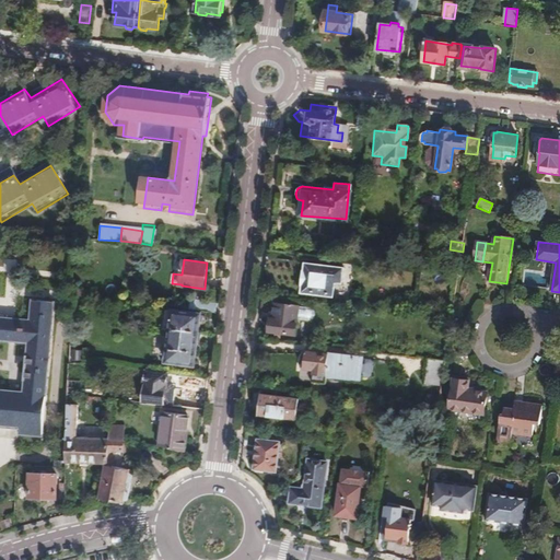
[(303,286),(302,292),(335,295),(337,282),(343,283),(346,268),(306,263),(305,270),(304,270),(302,284),(303,286)]
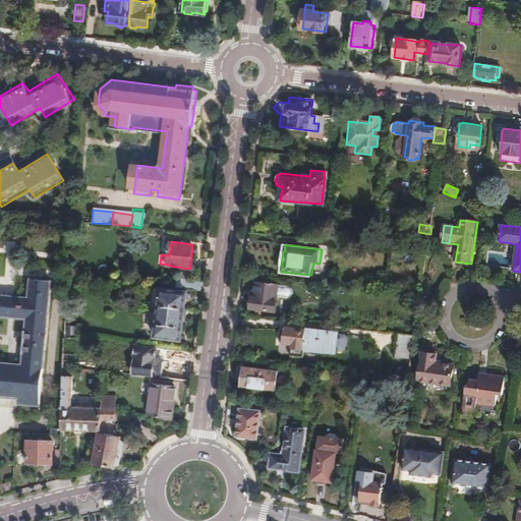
[(0,397),(22,400),(21,406),(42,408),(45,408),(57,281),(35,279),(34,296),(7,294),(0,293),(0,397)]
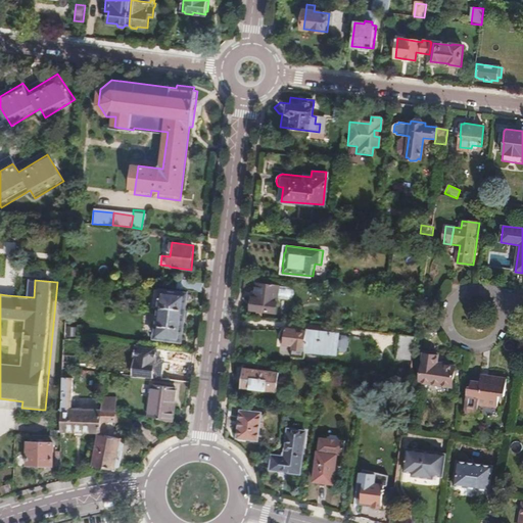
[(178,289),(202,292),(202,287),(203,283),(179,280),(178,289)]
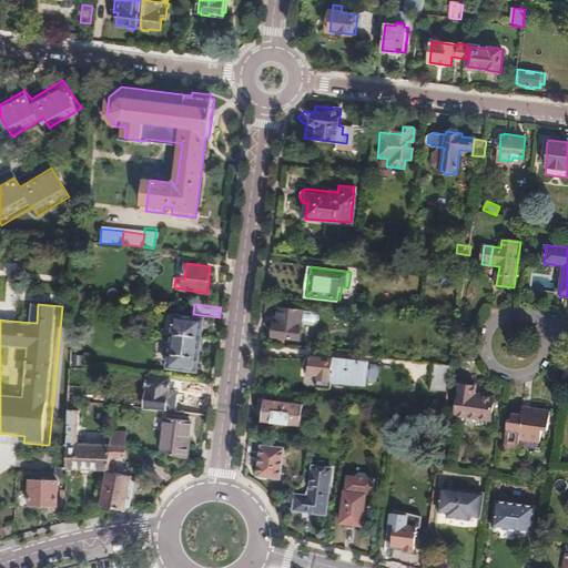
[(275,316),(273,336),(300,340),(304,311),(280,307),(279,316),(275,316)]
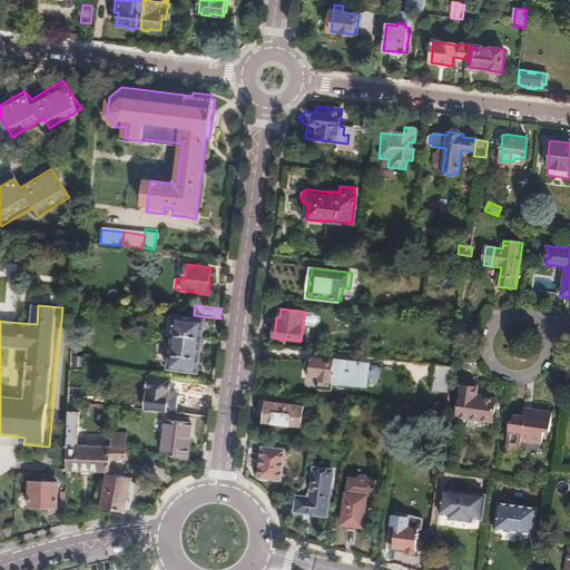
[(307,325),(317,325),(317,313),(308,313),(307,325)]
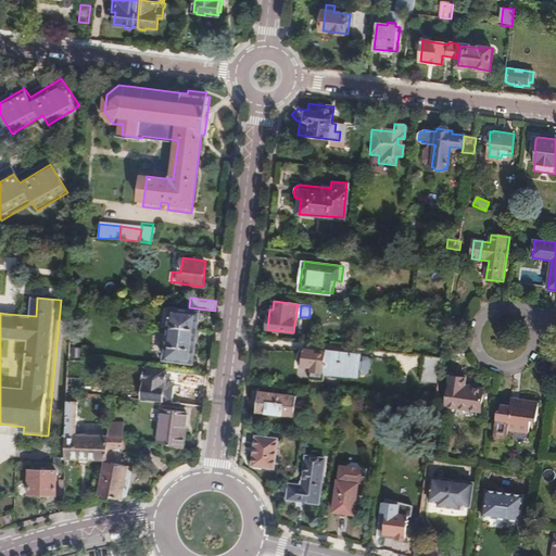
[(169,327),(198,330),(200,312),(167,308),(165,327),(169,327)]
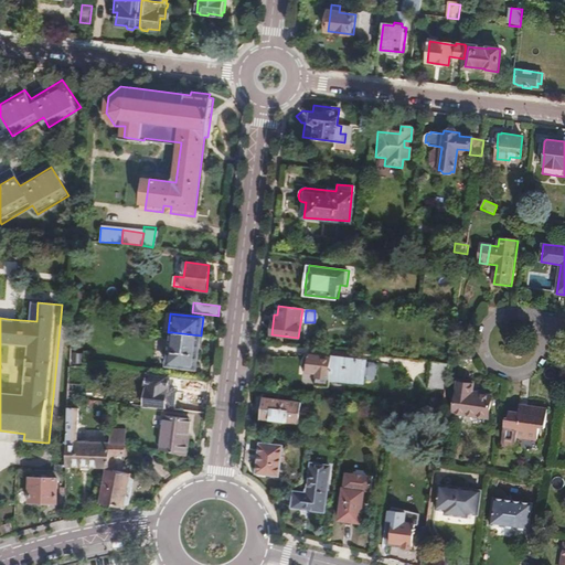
[(455,343),(455,340),(456,333),(447,331),(445,342),(455,343)]
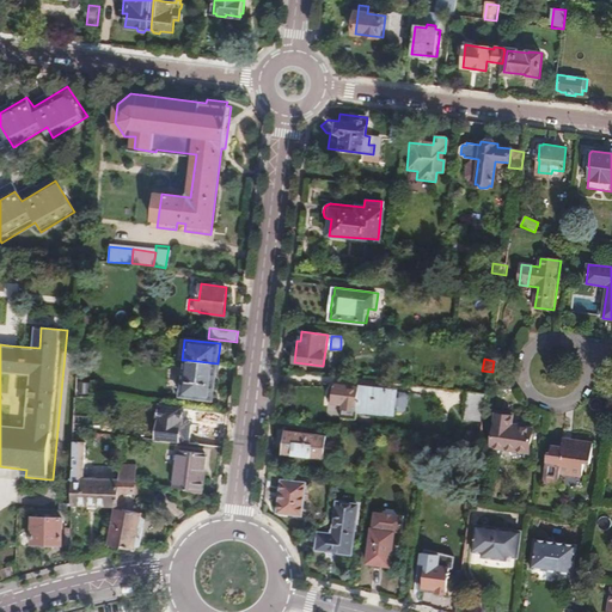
[(213,398),(218,363),(187,360),(183,396),(213,398)]
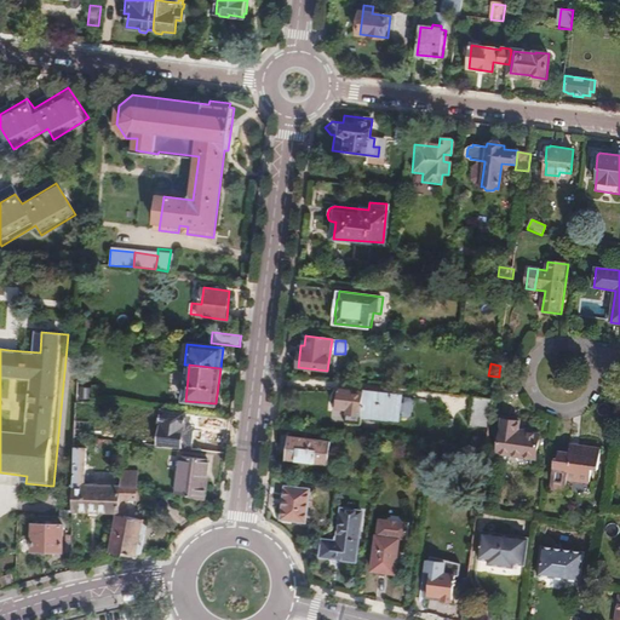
[(78,403),(91,403),(91,389),(78,388),(78,403)]
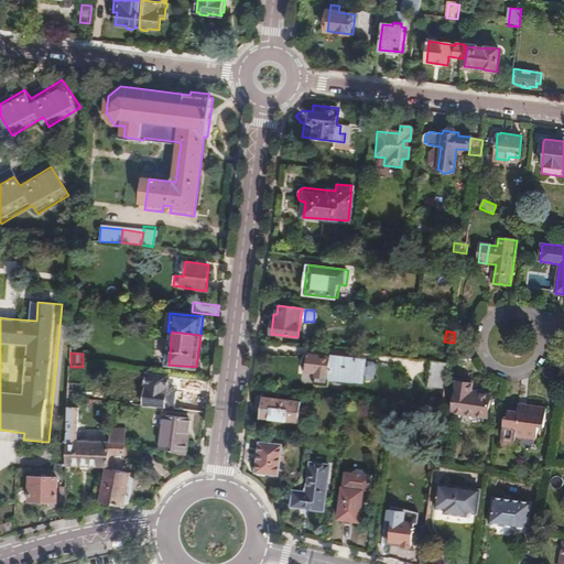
[(310,354),(308,371),(331,373),(331,380),(362,383),(366,359),(333,356),(333,357),(310,354)]
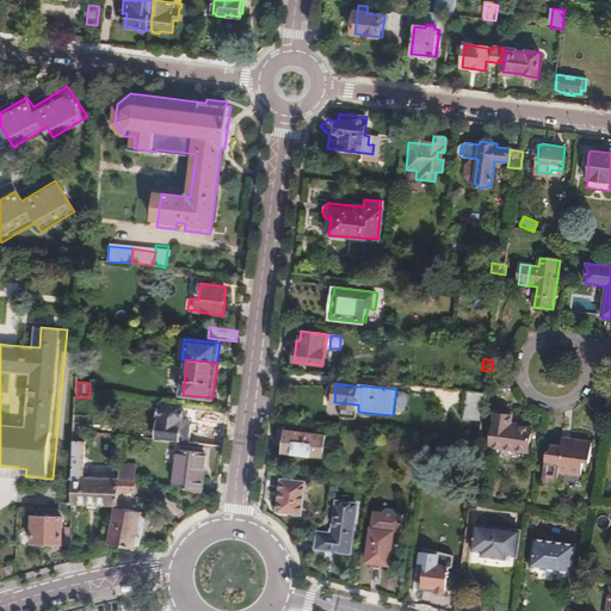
[(463,418),(485,420),(488,394),(467,390),(463,418)]
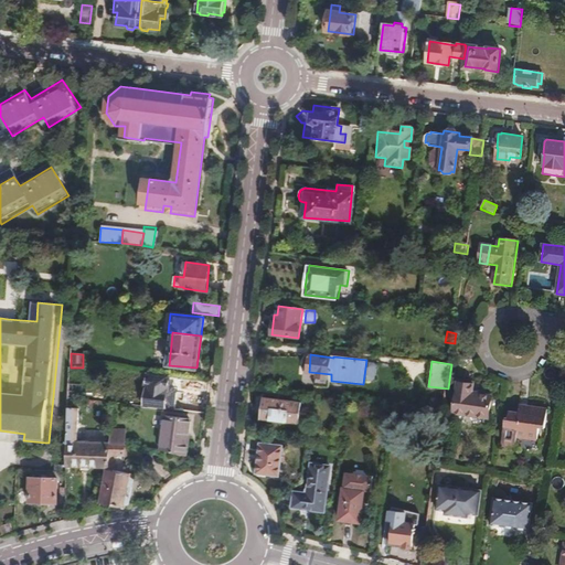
[(146,372),(141,406),(164,408),(168,386),(169,375),(146,372)]
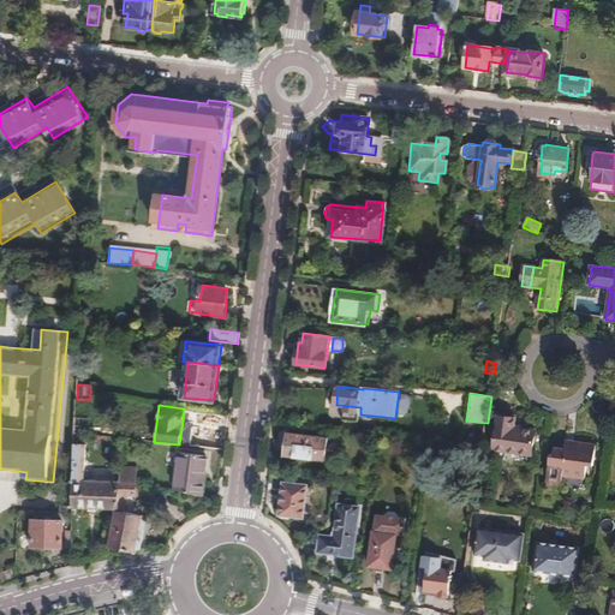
[(77,416),(76,430),(87,430),(87,416),(77,416)]
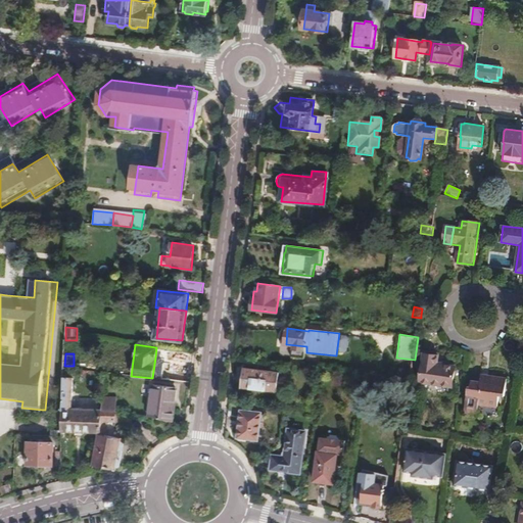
[(426,353),(422,383),(455,386),(458,367),(439,364),(440,355),(426,353)]
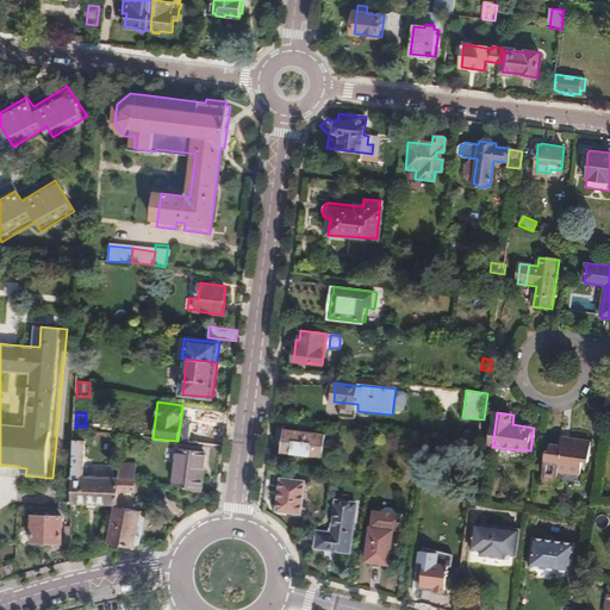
[(190,417),(181,417),(178,441),(187,442),(187,436),(190,417)]
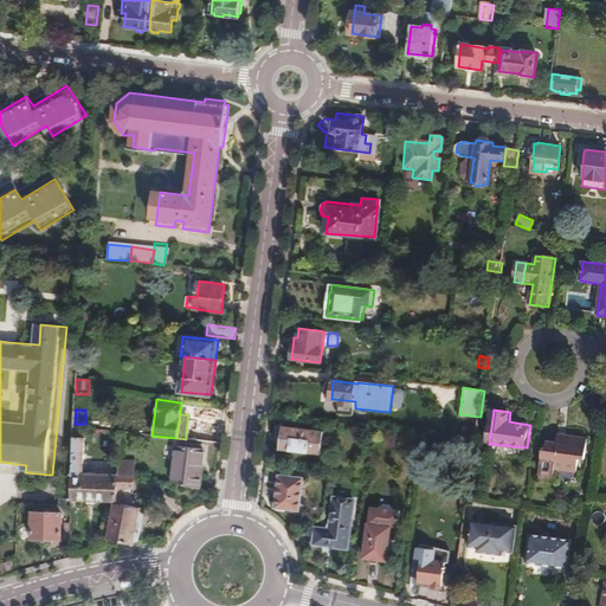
[(283,425),(279,450),(322,455),(324,431),(283,425)]
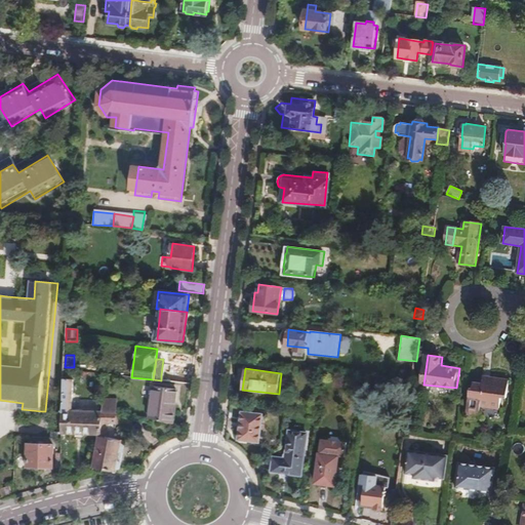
[(64,433),(98,437),(101,412),(73,408),(74,377),(65,377),(64,433)]
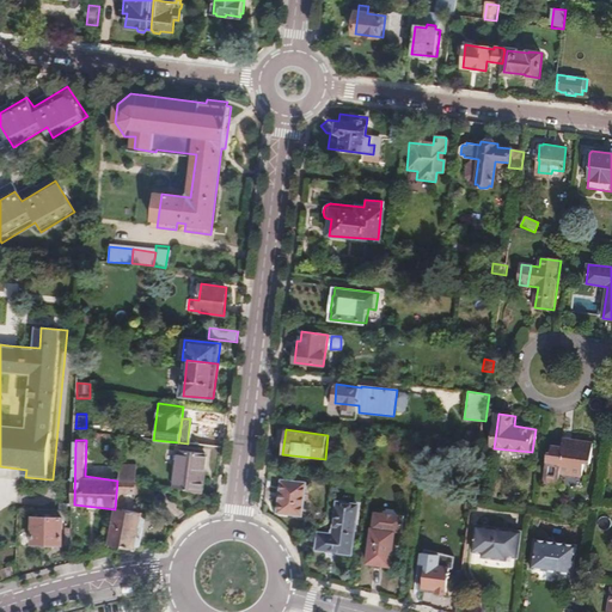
[(565,447),(561,447),(552,446),(551,453),(548,452),(544,482),(558,484),(560,473),(582,477),(583,464),(589,464),(593,444),(567,440),(565,447)]
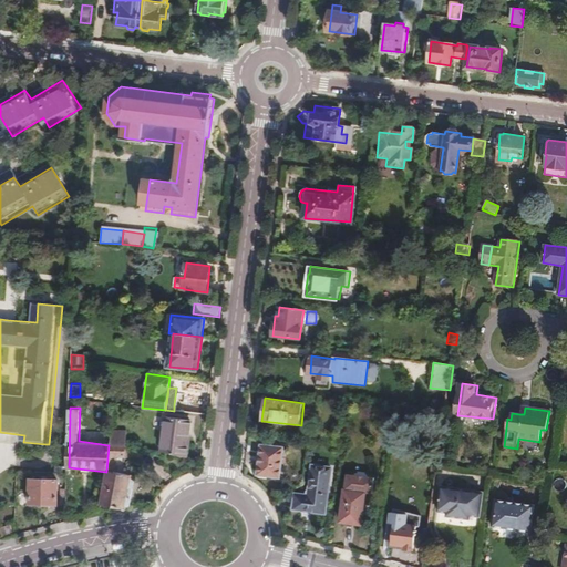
[(167,418),(163,451),(188,455),(188,454),(193,421),(167,418)]
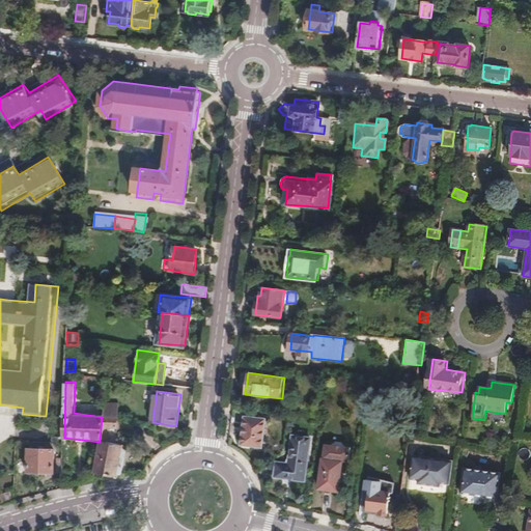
[(102,417),(115,419),(116,404),(103,403),(102,417)]
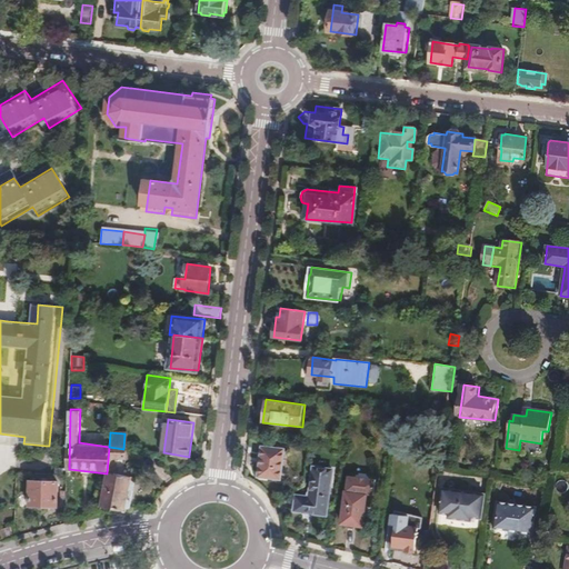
[(107,473),(102,509),(128,511),(129,507),(130,506),(133,482),(132,480),(133,477),(127,476),(113,475),(113,470),(115,470),(116,458),(122,459),(123,449),(109,447),(107,473)]
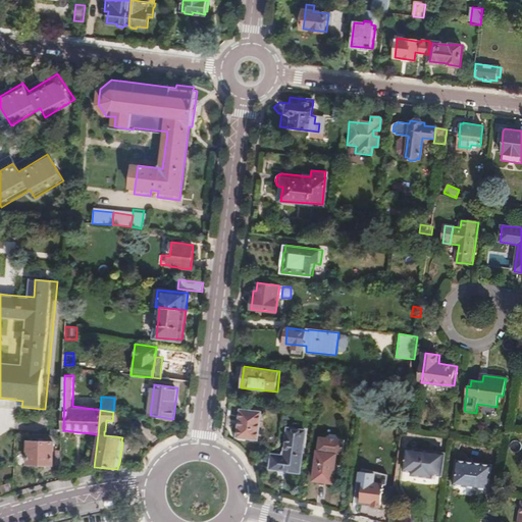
[(241,410),(238,437),(258,440),(262,412),(241,410)]
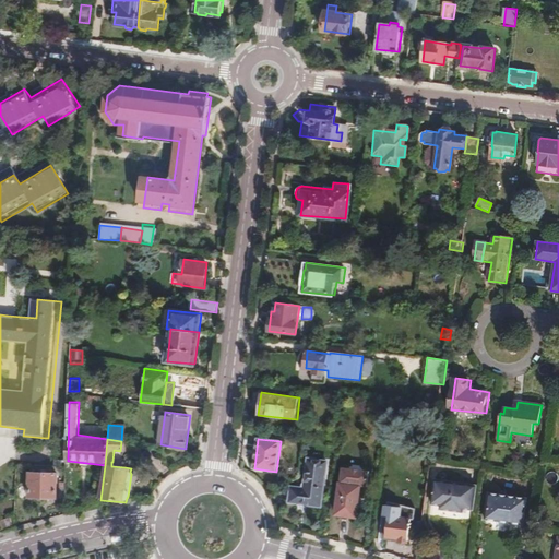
[(293,487),(290,499),(322,503),(328,460),(310,458),(306,488),(293,487)]
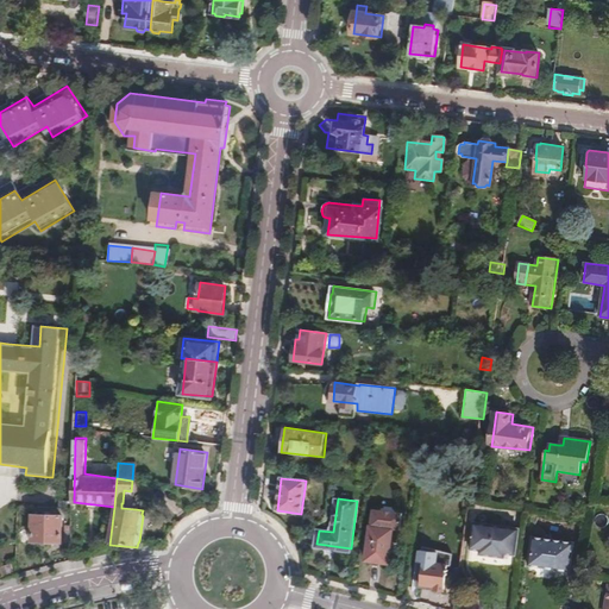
[(375,509),(370,544),(368,559),(389,563),(394,528),(402,529),(405,513),(375,509)]
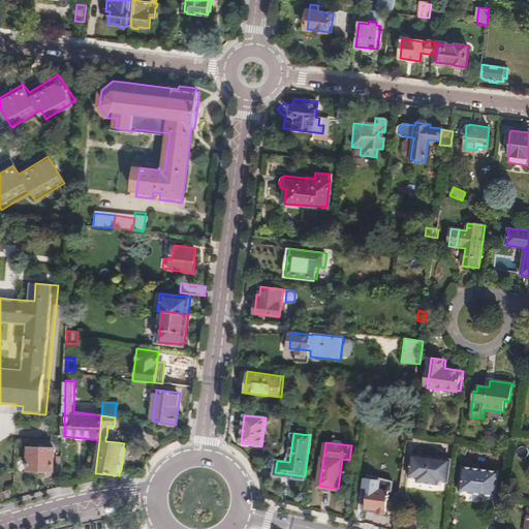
[(29,446),(28,470),(54,471),(55,447),(29,446)]
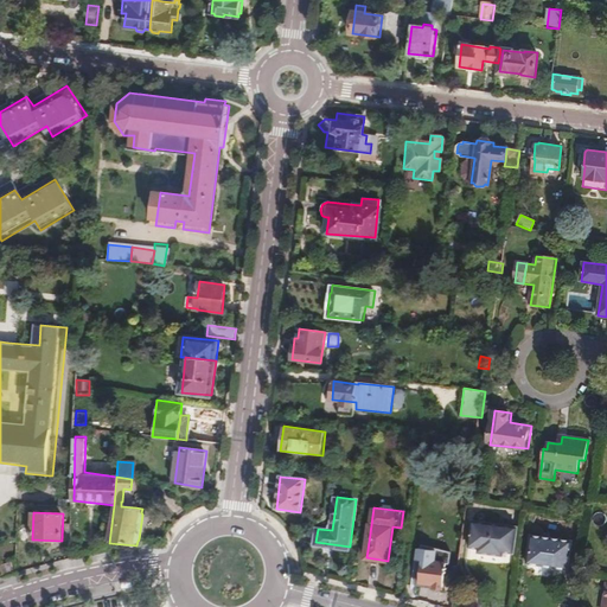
[(471,523),(467,550),(478,551),(477,556),(504,560),(505,555),(515,556),(518,529),(471,523)]
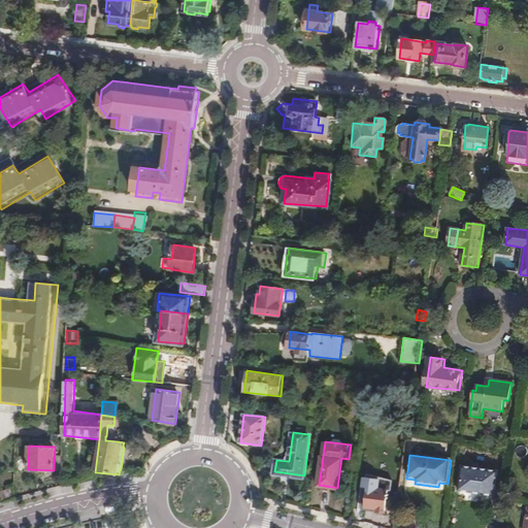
[(462,466),(458,492),(495,497),(498,471),(462,466)]
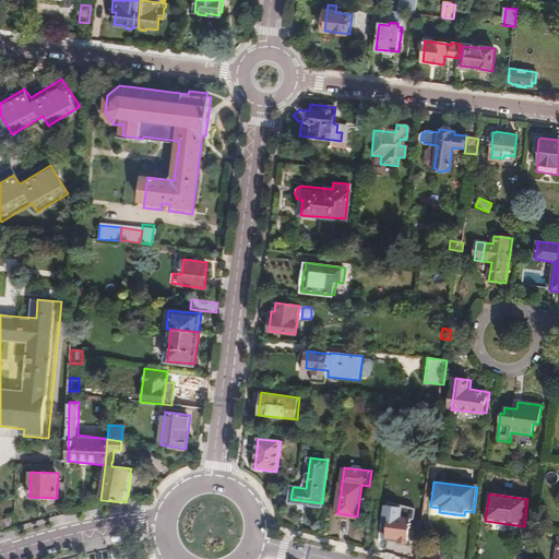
[(388,515),(384,536),(401,538),(400,542),(408,543),(412,519),(388,515)]
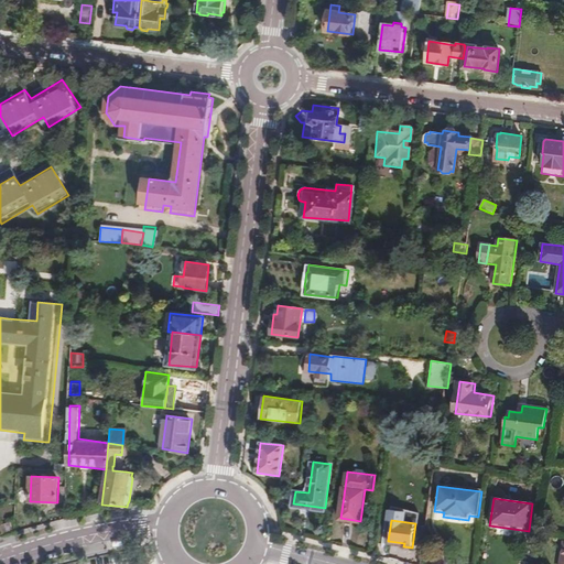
[(0,527),(3,538),(9,535),(13,534),(10,523),(0,527)]
